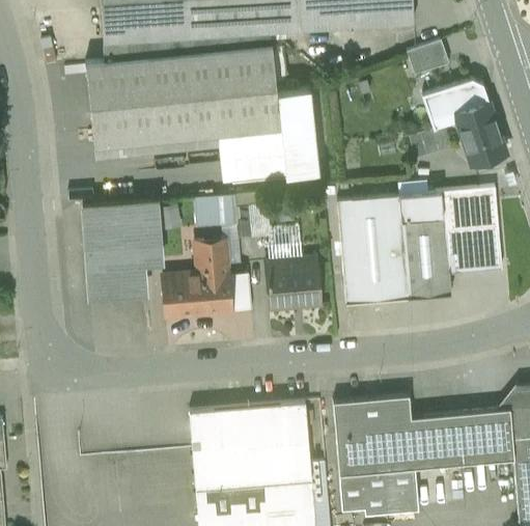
[(412,0),(100,0),(103,44),(269,33),(414,24),(412,0)]
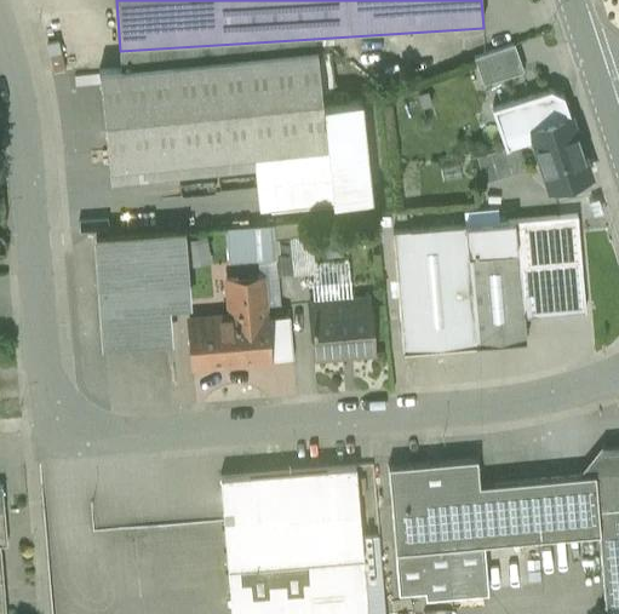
[(314,39),(120,51),(121,74),(315,53),(314,39)]
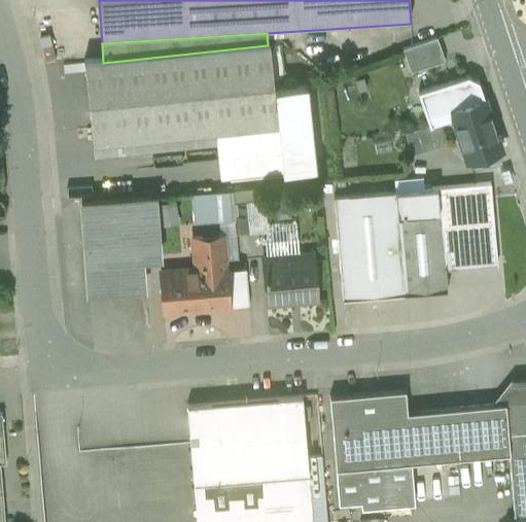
[(437,41),(404,53),(411,75),(446,65),(437,41)]
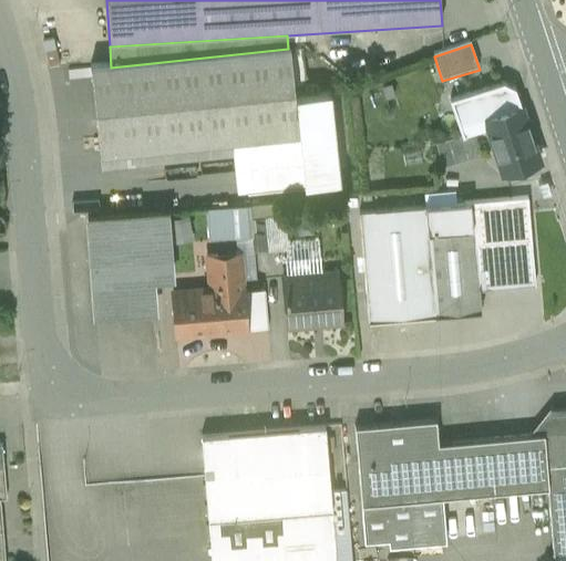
[(111,68),(92,69),(100,157),(299,137),(289,49),(288,49),(111,68)]
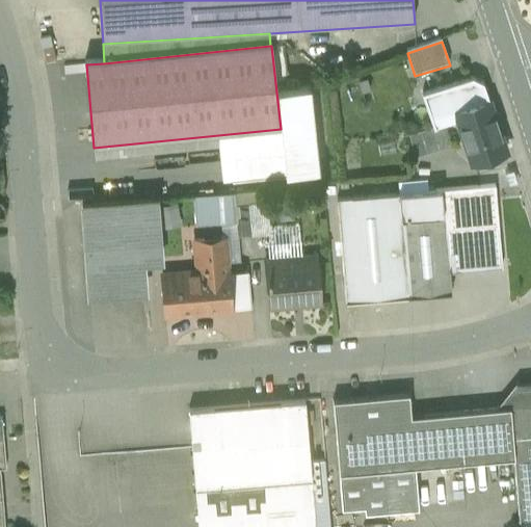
[(472,81),(425,98),(435,130),(459,122),(456,114),(488,103),(483,87),(472,81)]
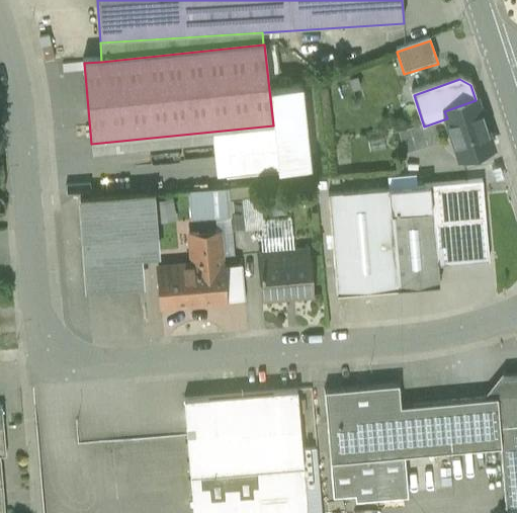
[(303,88),(270,92),(278,173),(312,170),(303,88)]
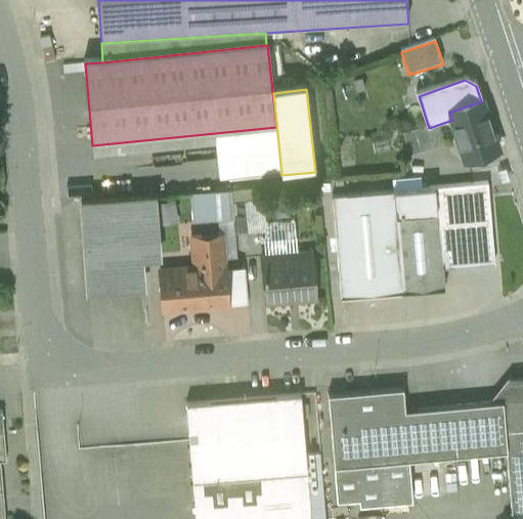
[(498,154),(481,101),(449,113),(452,120),(467,164),(498,154)]
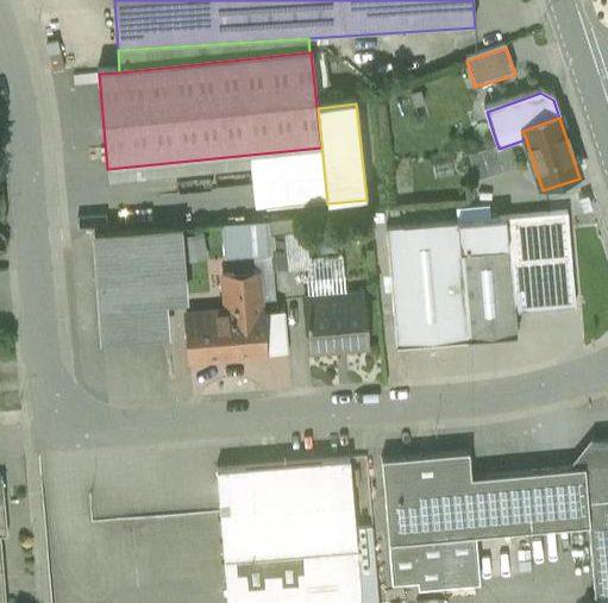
[(509,146),(470,159),(478,184),(519,171),(509,146)]
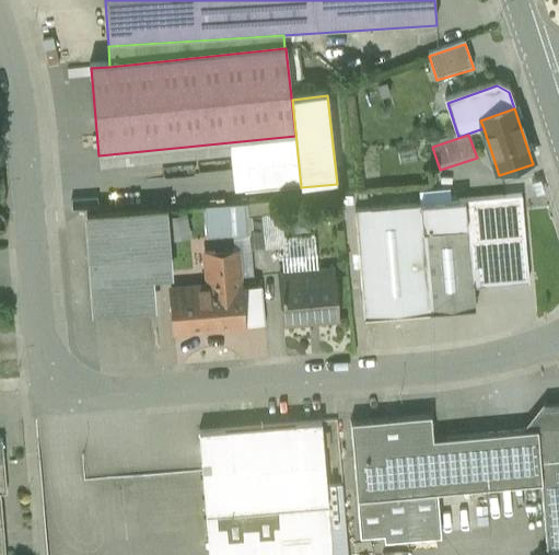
[(522,198),(465,204),(473,291),(530,286),(522,198)]
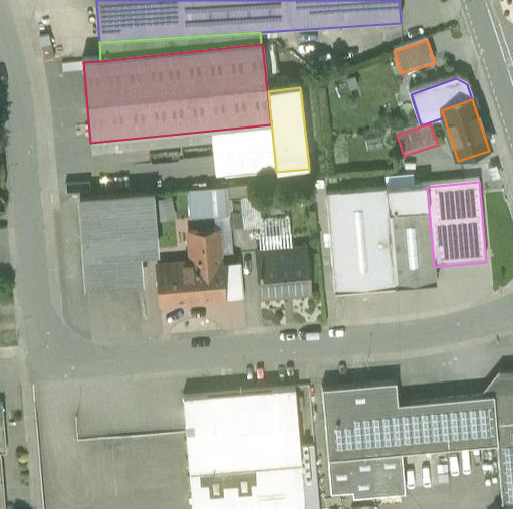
[(427,187),(386,191),(395,289),(436,286),(434,267),(427,187)]
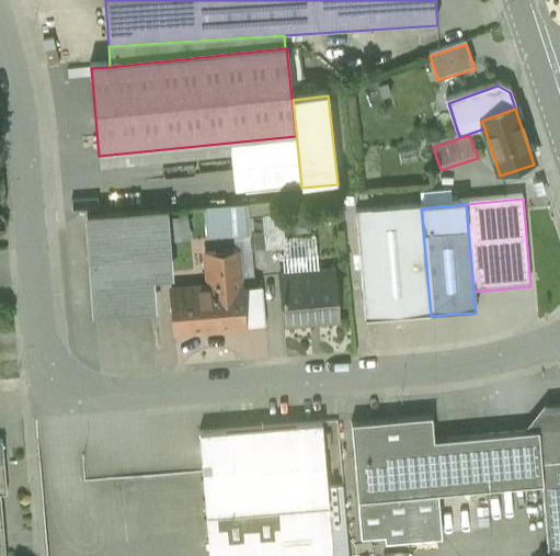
[(421,208),(355,214),(365,322),(431,317),(431,316),(421,208)]
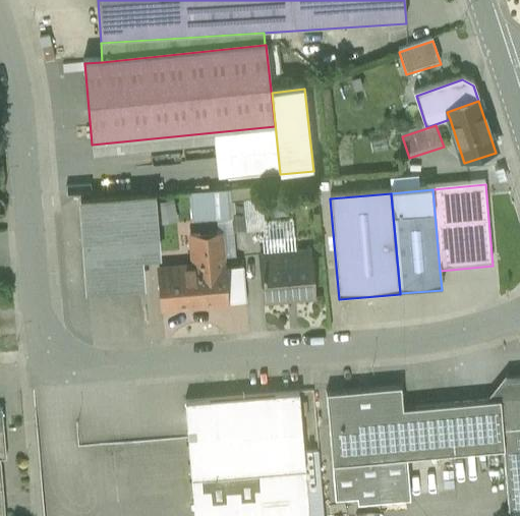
[(193,226),(232,222),(230,206),(230,195),(191,198),(193,226)]
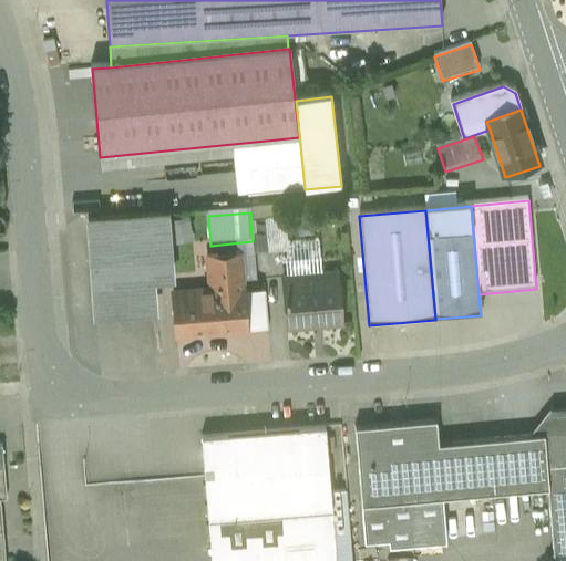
[(96,308),(155,303),(154,280),(173,279),(171,249),(168,227),(168,216),(90,222),(96,308)]
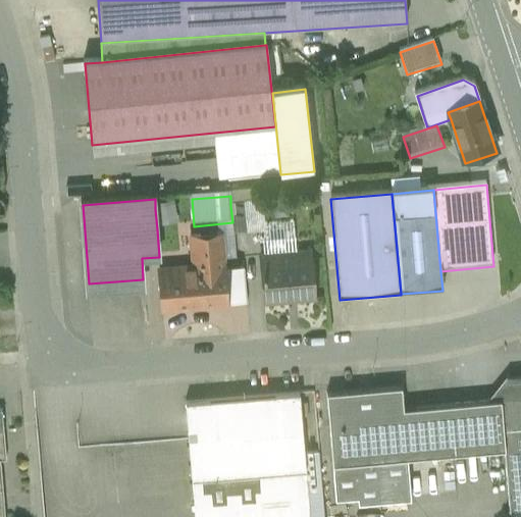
[(232,222),(233,237),(249,236),(246,204),(230,206),(232,222)]
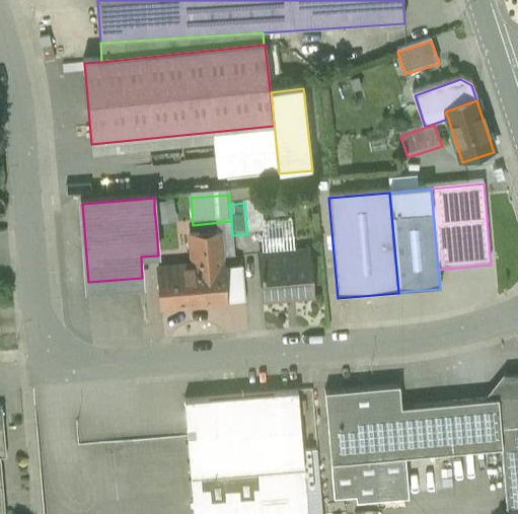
[(154,208),(156,228),(175,227),(174,207),(154,208)]
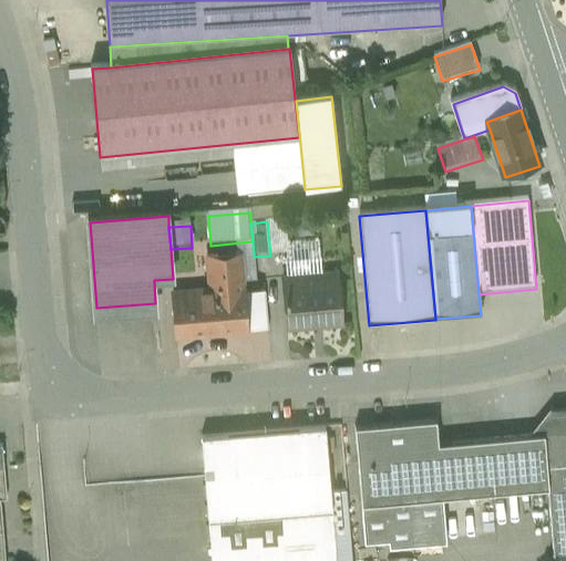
[(240,258),(216,261),(218,300),(175,303),(177,341),(247,334),(244,297),(240,258)]
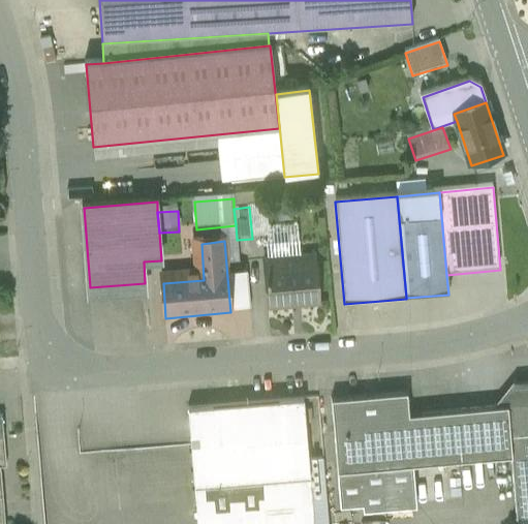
[(316,259),(265,265),(269,309),(320,304),(316,259)]
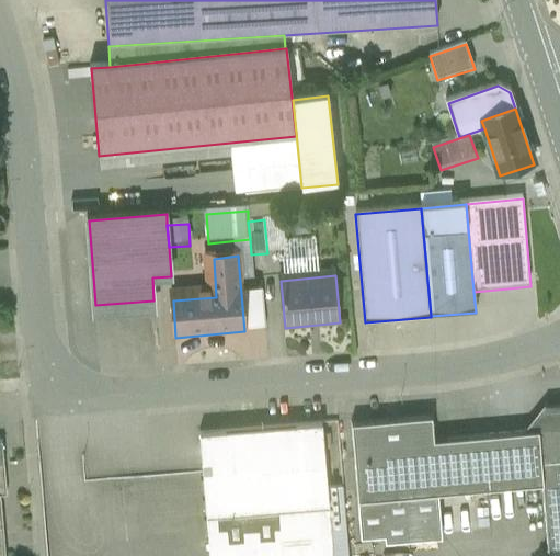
[(263,292),(241,294),(244,331),(266,329),(263,292)]
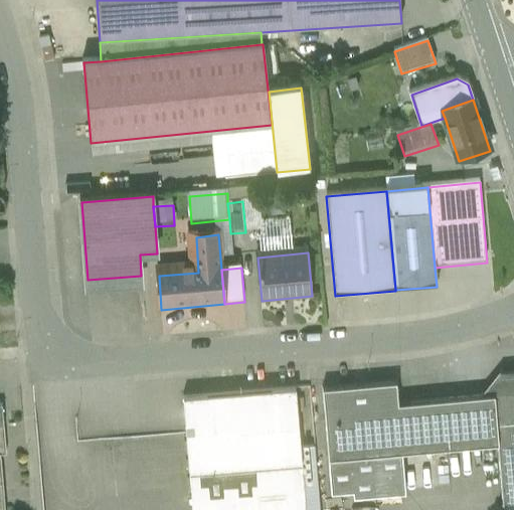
[(513,373),(501,375),(482,399),(495,398),(499,448),(498,448),(504,509),(513,509),(513,373)]
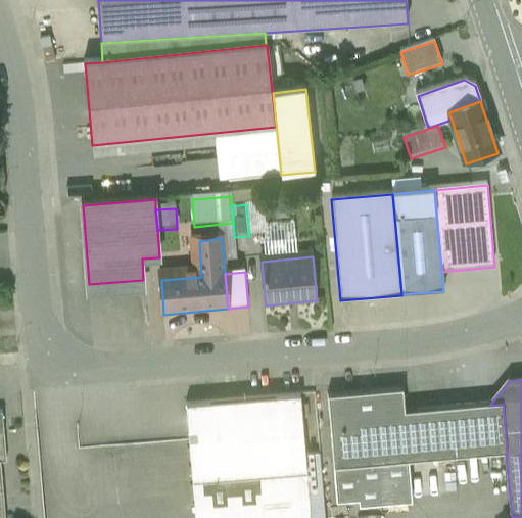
[(401,391),(328,397),(336,504),(359,502),(360,508),(412,503),(409,463),(506,455),(507,455),(503,405),(489,406),(404,413),(401,391)]
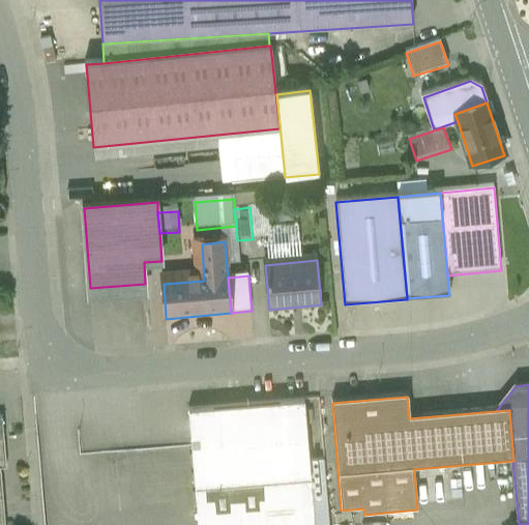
[(189,412),(199,524),(316,524),(311,463),(305,403),(189,412)]
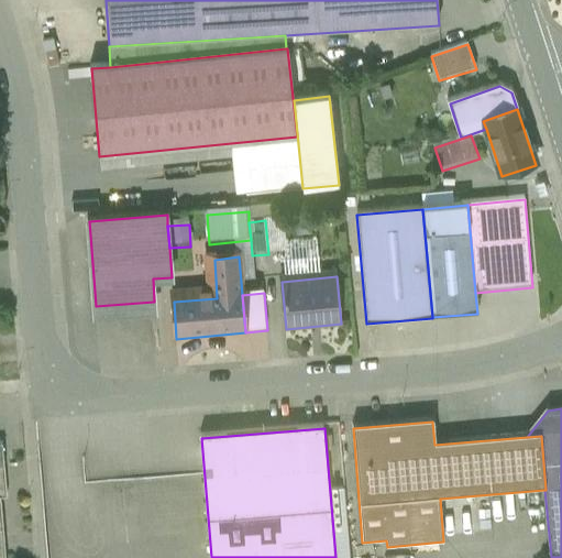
[(351,557),(345,491),(330,492),(335,557),(351,557)]
